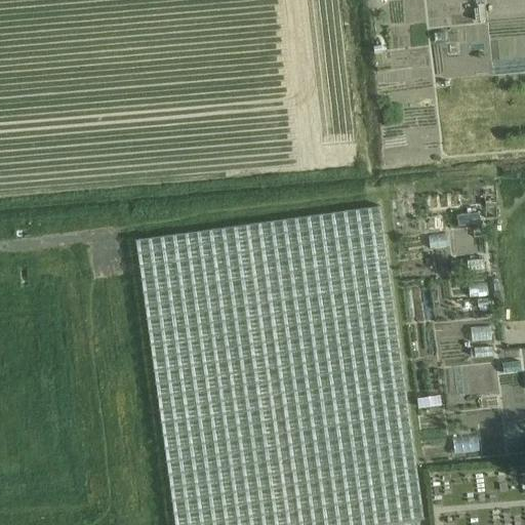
[(475,12),(501,11),(501,0),(475,1),(475,12)]
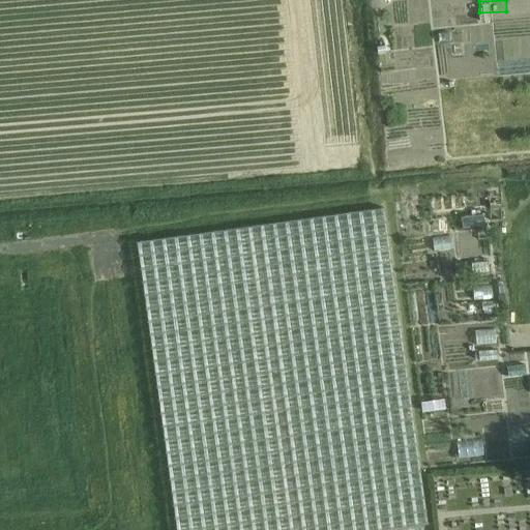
[(503,206),(481,206),(482,221),(503,221),(503,206)]
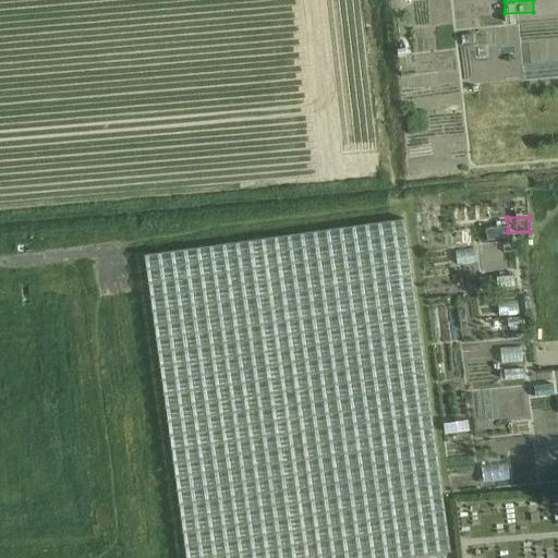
[(445,557),(445,553),(449,552),(403,219),(144,254),(185,557),(445,557)]
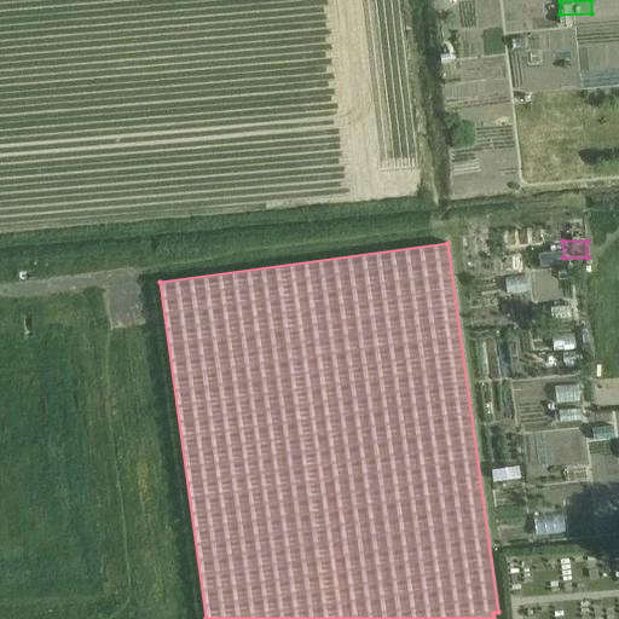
[(537,244),(537,261),(561,260),(560,244),(537,244)]
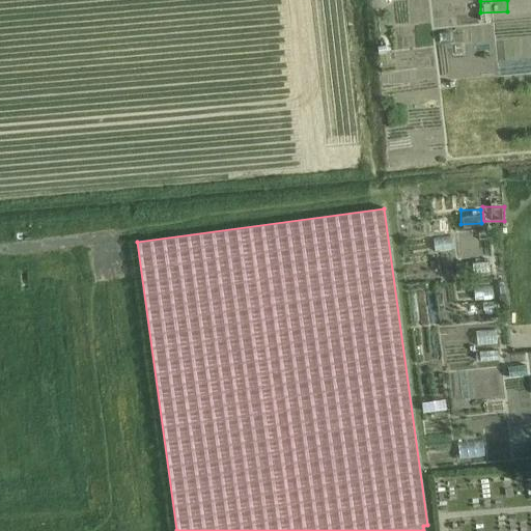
[(495,355),(516,352),(515,341),(494,344),(495,355)]
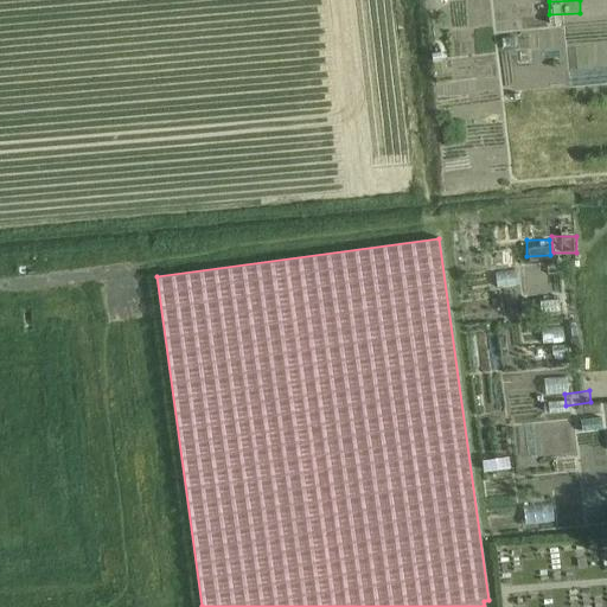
[(598,461),(596,447),(575,447),(575,461),(598,461)]
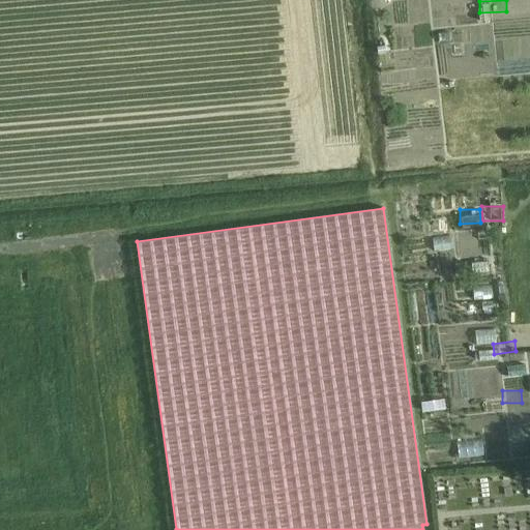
[(478,452),(496,450),(494,440),(477,442),(478,452)]
